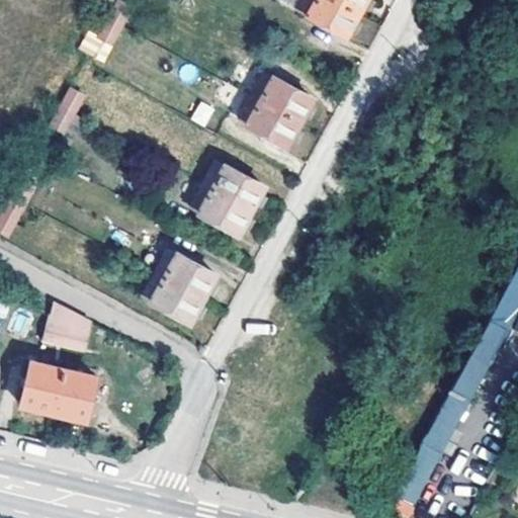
[(131,5),(120,0),(116,0),(98,35),(110,41),(131,5)]
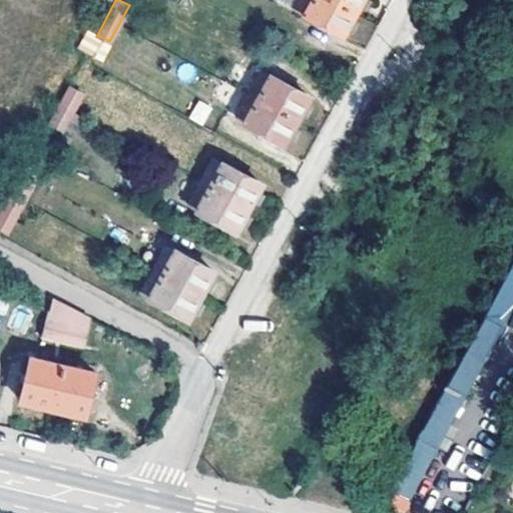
[(341,36),(360,0),(299,0),(295,9),(303,13),(302,15),(341,36)]
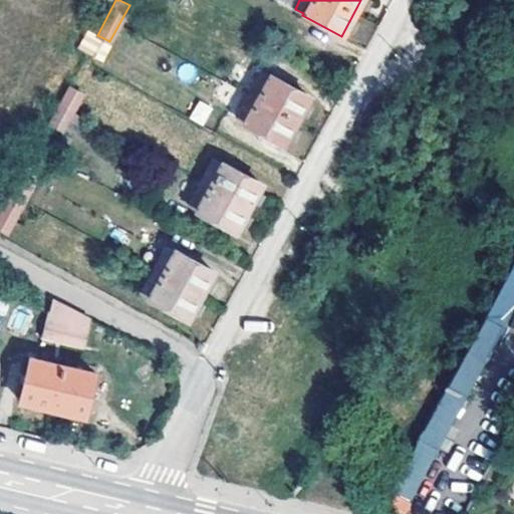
[(283,143),(309,95),(269,74),(268,76),(260,71),(237,114),(245,119),(244,121),(283,143)]
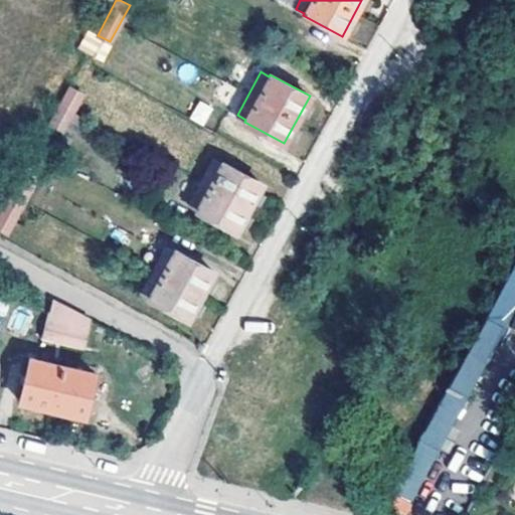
[(82,95),(69,87),(41,140),(64,152),(74,136),(62,130),(82,95)]
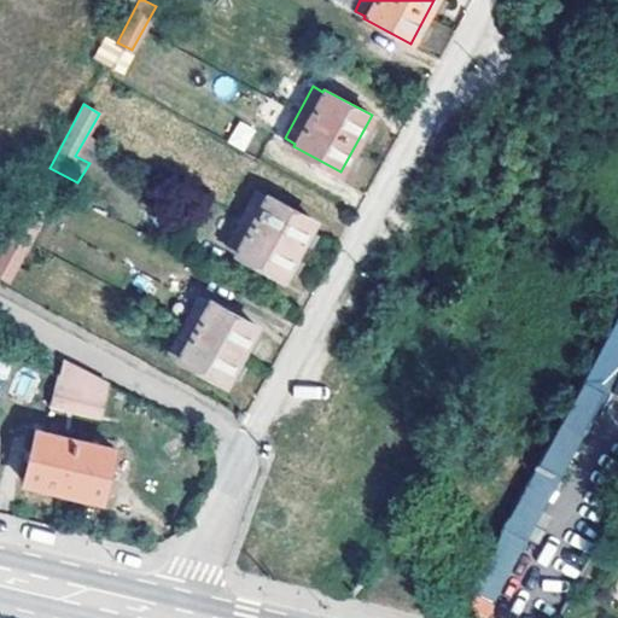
[(237,120),(227,143),(245,151),(255,127),(237,120)]
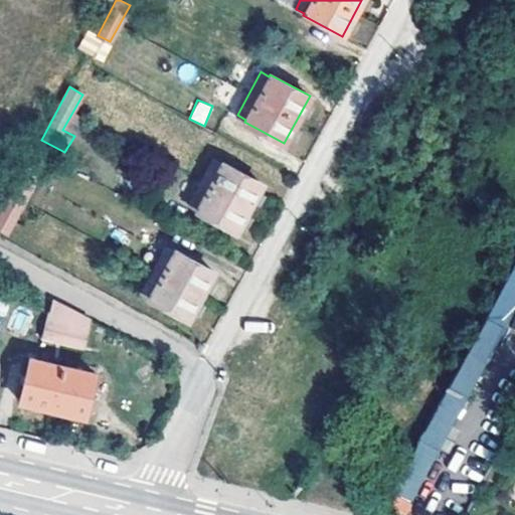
[(38,138),(29,133),(27,137),(23,144),(32,150),(38,138)]
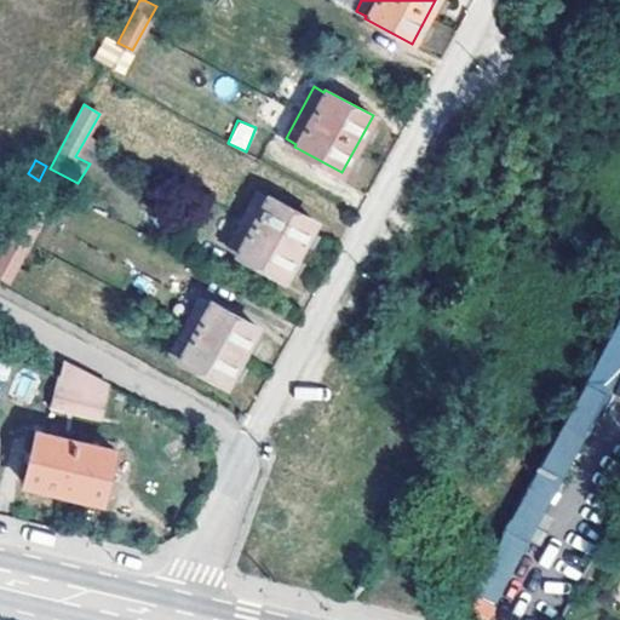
[(34,189),(39,181),(28,173),(24,184),(34,189)]
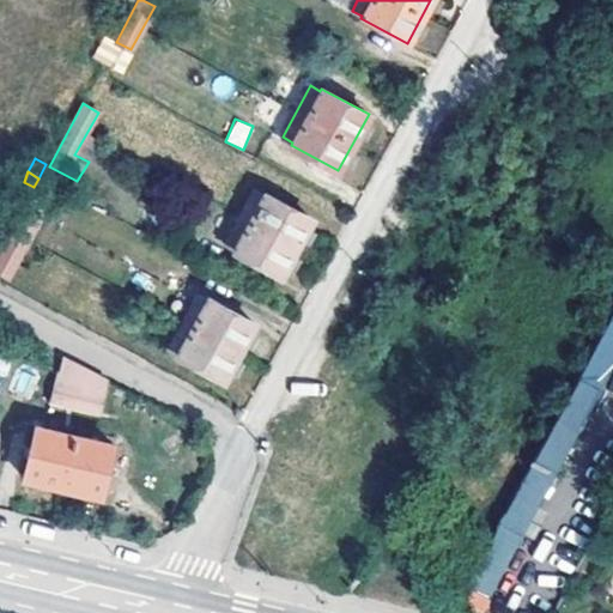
[(280,275),(311,218),(265,194),(265,195),(254,190),(225,243),(236,248),(235,250),(280,275)]
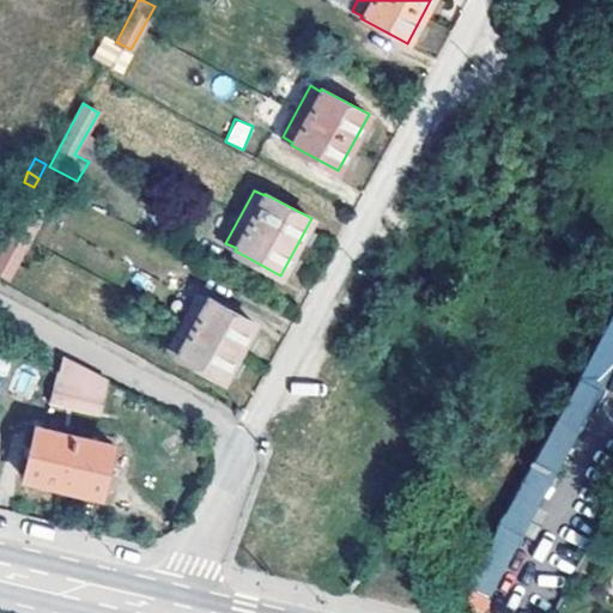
[(5,243),(0,240),(0,272),(8,277),(41,217),(24,208),(5,243)]
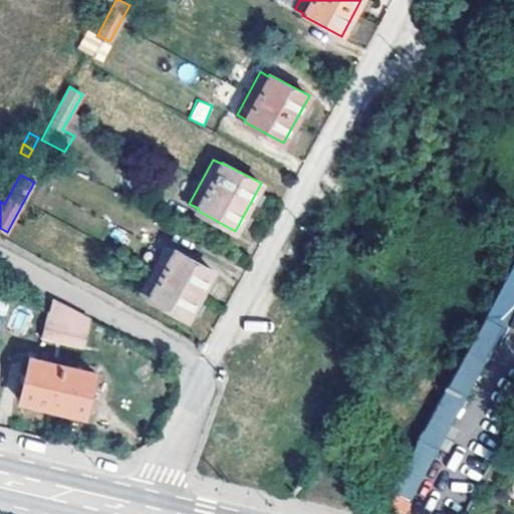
[(187,319),(213,272),(174,251),(173,253),(165,248),(141,292),(149,296),(149,298),(187,319)]
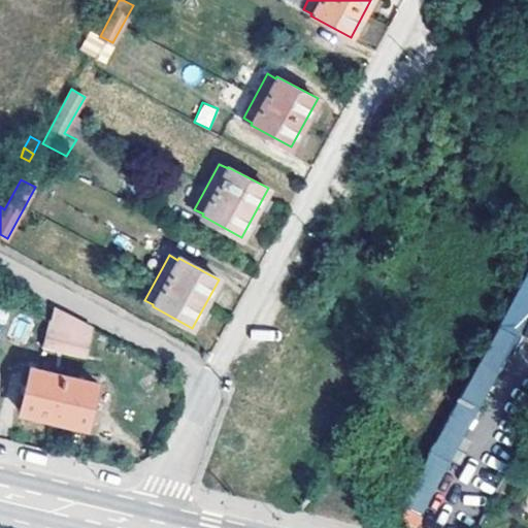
[(406,527),(416,527),(527,312),(527,275),(524,274),(404,504),(406,506),(398,524),(406,527)]
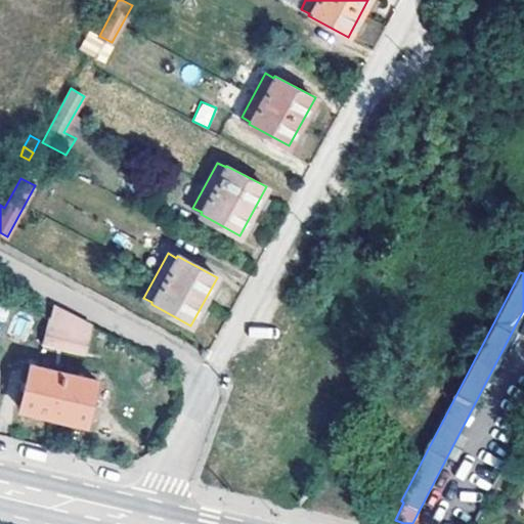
[(84,350),(91,324),(52,304),(50,316),(45,342),(84,350)]
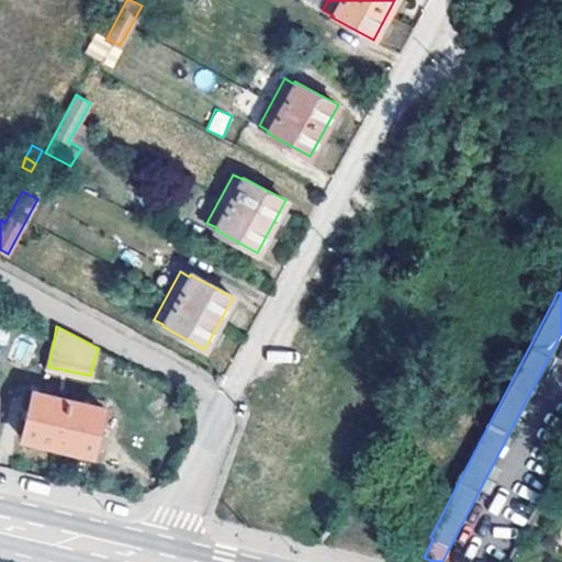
[(268,361),(293,361),(293,349),(267,350),(268,361)]
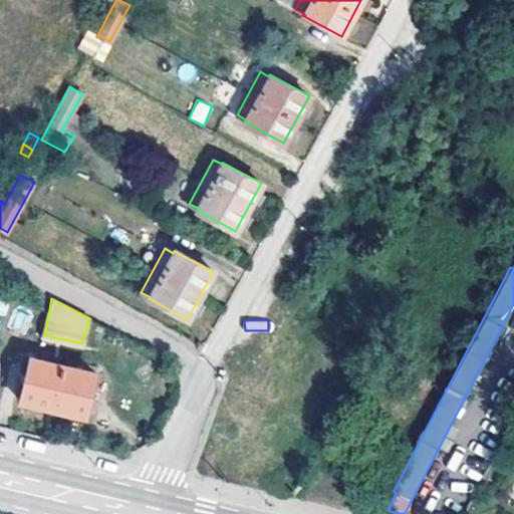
[(93,371),(29,357),(19,402),(83,417),(93,371)]
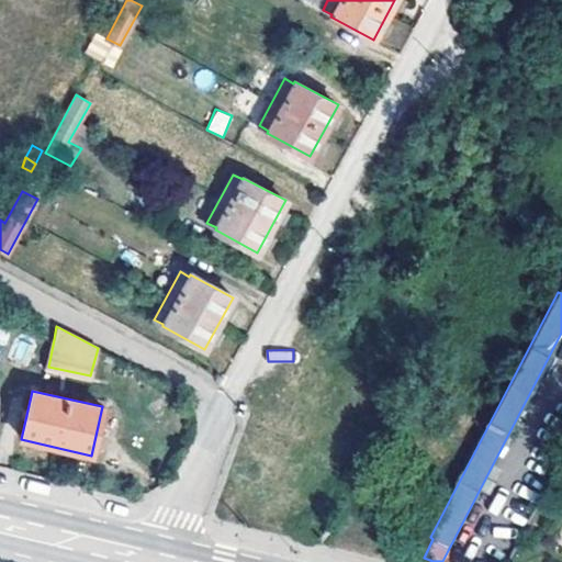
All buildings are outlined.
